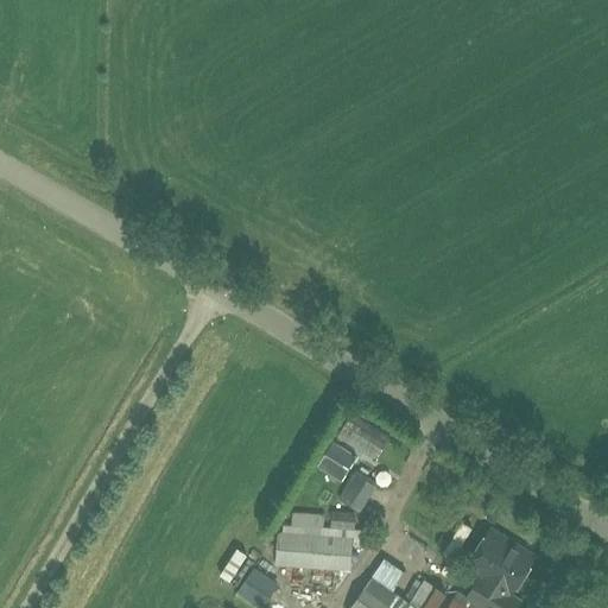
[(347,498),(359,474),(347,468),(335,492),(347,498)]
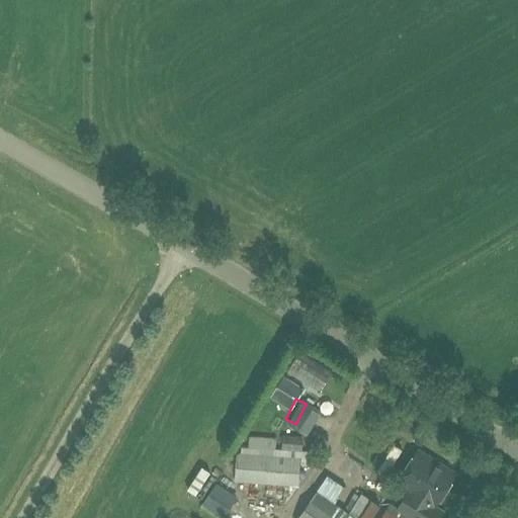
[(304,432),(317,410),(309,405),(295,426),(304,432)]
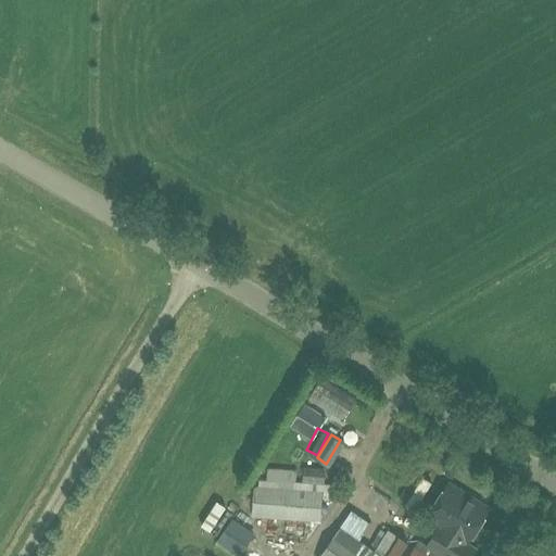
[(252,517),(320,521),(321,503),(330,504),(331,484),(324,483),(325,469),(303,468),(302,481),(295,481),(297,469),(267,468),(266,480),(258,480),(257,487),(253,487),(252,517)]
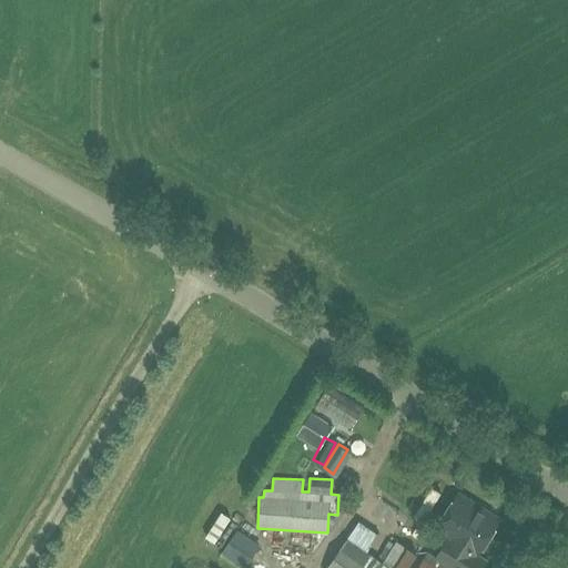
[(478,555),(501,519),(457,492),(433,531),(445,539),(435,556),(427,551),(417,567),(484,567),(488,561),(478,555)]
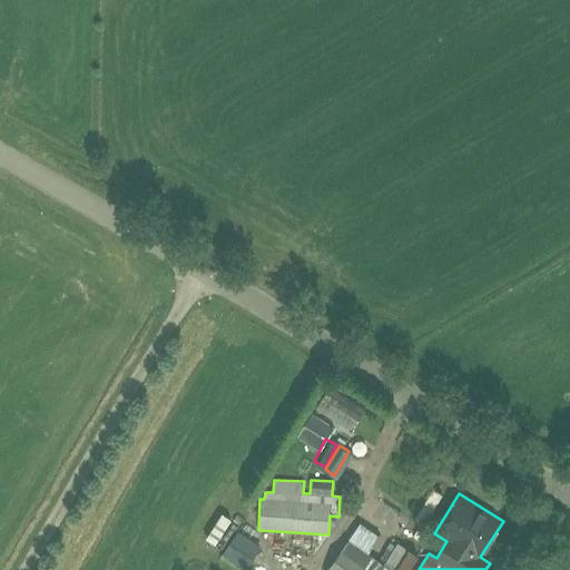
[(225,549),(238,556),(245,541),(231,536),(225,549)]
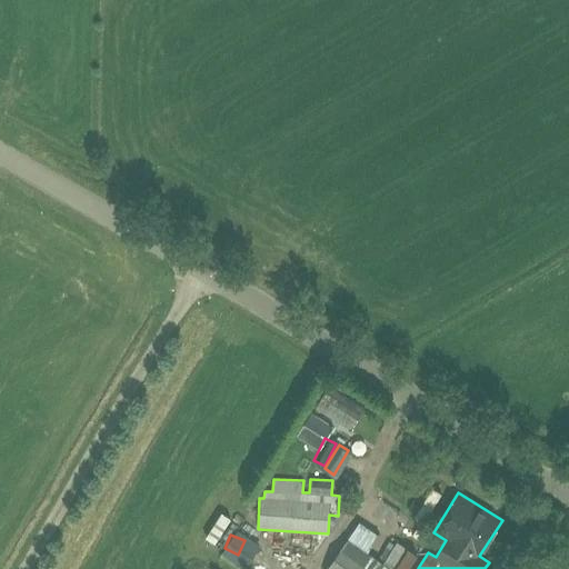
[(408,568),(417,556),(397,542),(383,562),(347,538),(326,568),(408,568)]
